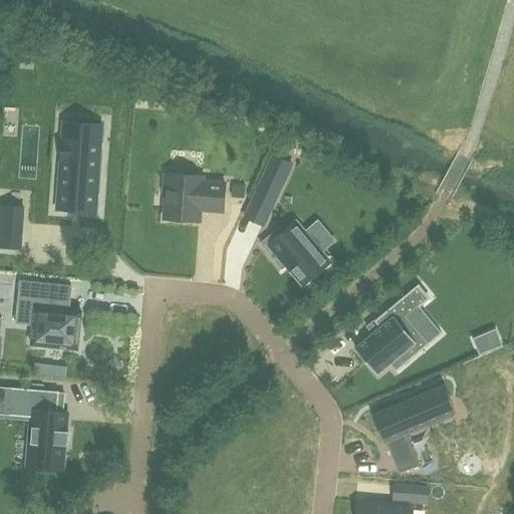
[(58,139),(52,207),(89,211),(98,122),(72,120),(71,139),(58,139)]
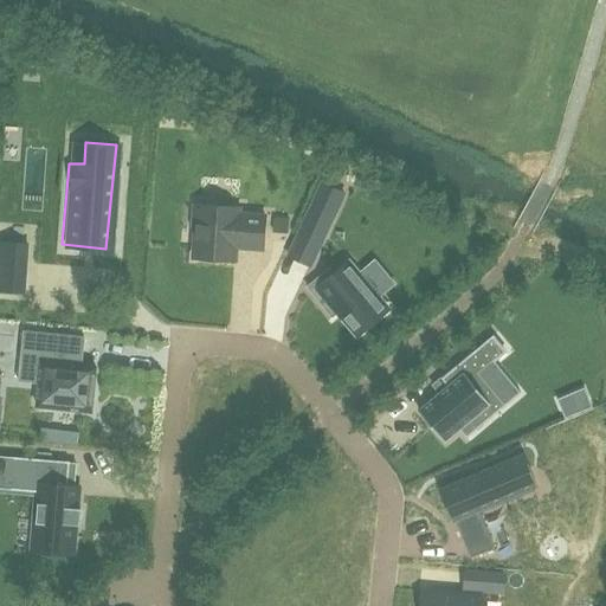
[(350,191),(354,181),(343,176),(340,186),(350,191)]
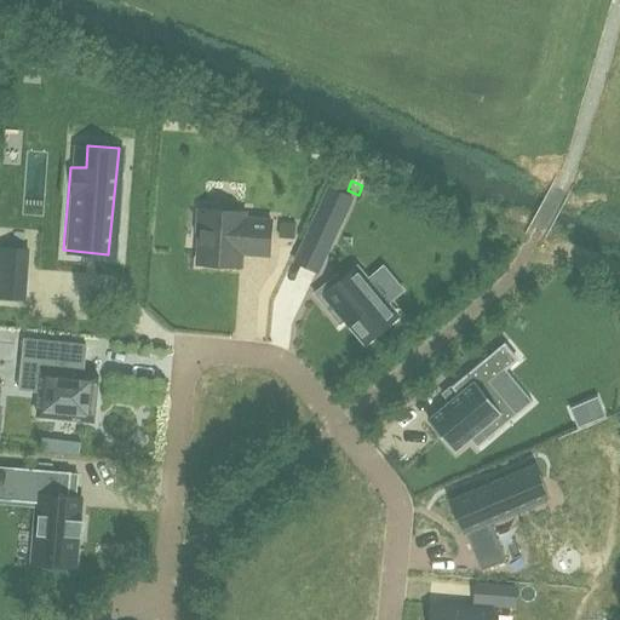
[(197,210),(196,231),(201,233),(199,264),(239,267),(240,251),(247,252),(269,254),(271,222),(242,219),(244,213),(197,210)]
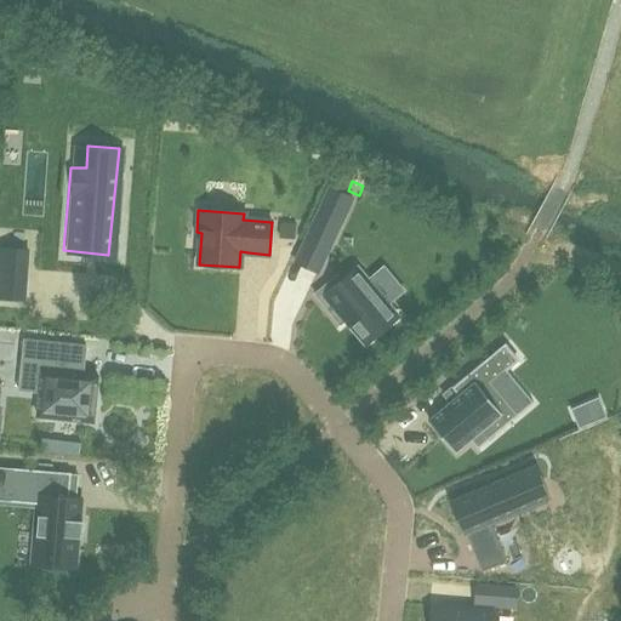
[(301,249),(320,257),(335,226),(317,217),(301,249)]
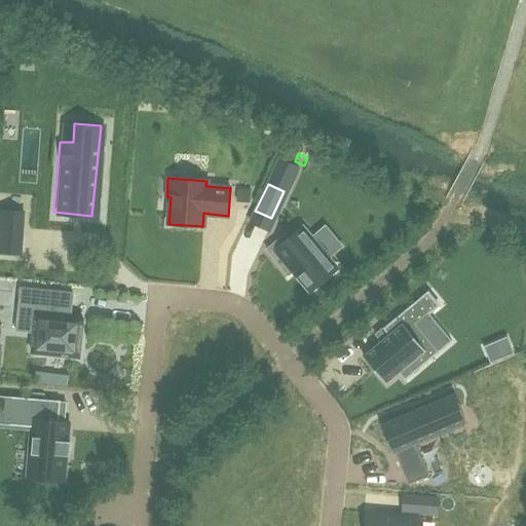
[(249,201),(250,189),(237,188),(236,201),(249,201)]
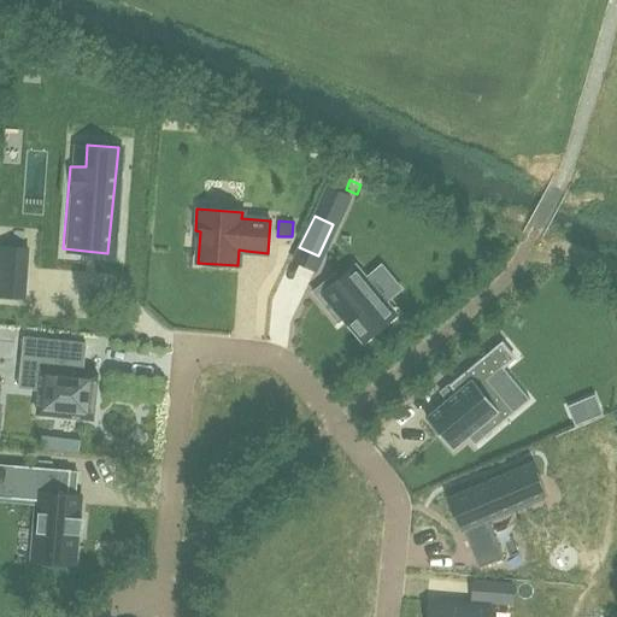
[(27,247),(0,246),(0,266),(25,268),(27,247)]
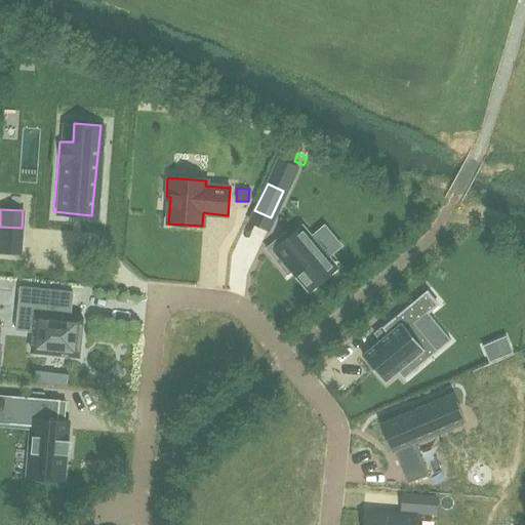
[(282,235),(266,248),(280,266),(285,261),(292,272),(309,291),(336,268),(328,258),(310,237),(301,227),(289,237),(286,240),(282,235)]
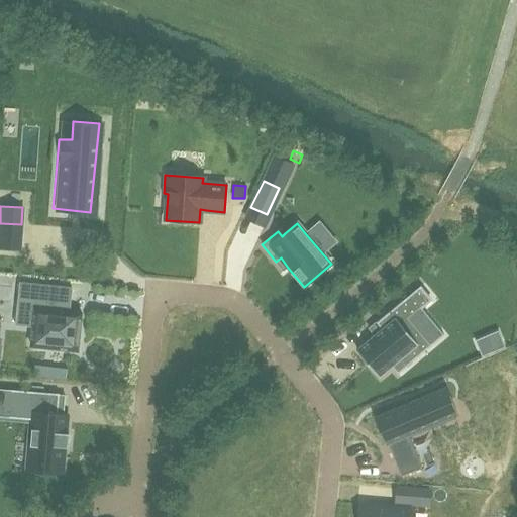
[(20,282),(17,306),(35,308),(31,345),(77,351),(82,313),(69,311),(72,287),(20,282)]
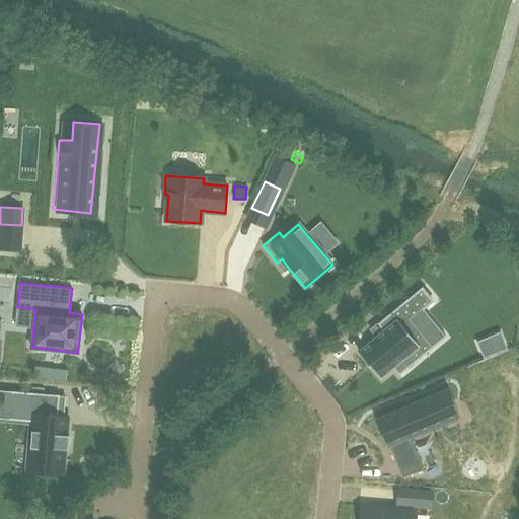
[(375,337),(358,350),(381,378),(393,369),(398,375),(433,347),(446,337),(424,310),(434,301),(422,287),(377,322),(382,329),(375,337)]
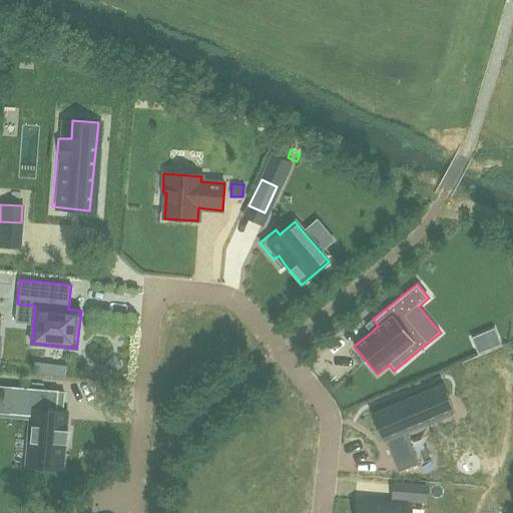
[(483,334),(471,339),(477,354),(489,349),(483,334)]
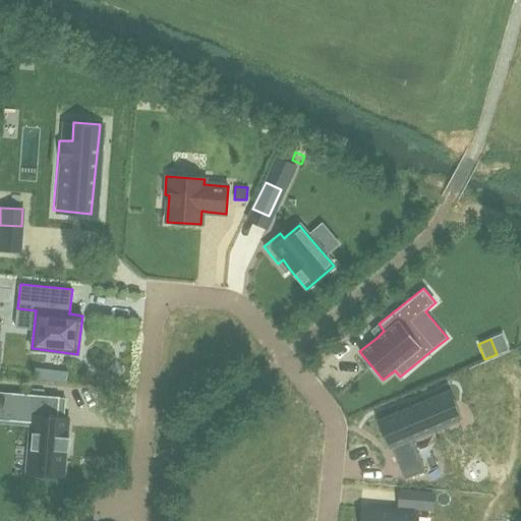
[(450,389),(375,420),(388,447),(390,446),(393,445),(396,452),(393,453),(404,479),(424,471),(411,441),(410,438),(451,420),(445,407),(455,402),(450,389)]
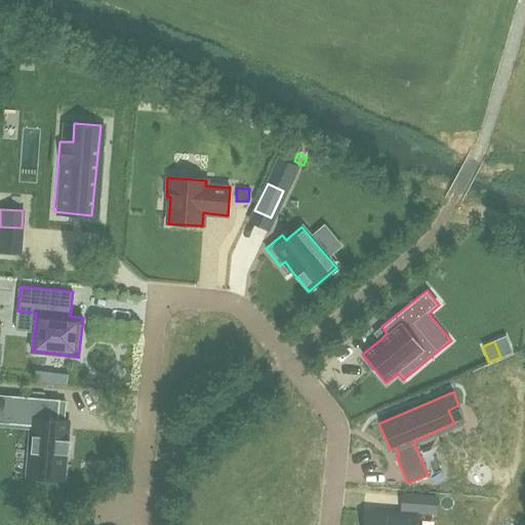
[(12,396),(10,423),(31,426),(28,471),(64,473),(66,454),(69,454),(70,440),(67,440),(68,420),(65,420),(57,419),(58,400),(12,396)]
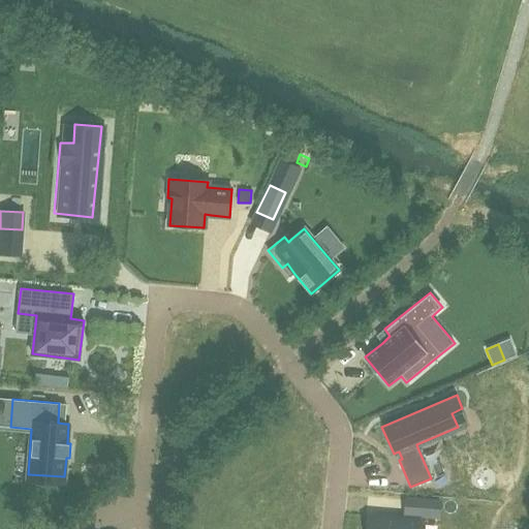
[(373,512),(371,528),(419,528),(422,517),(398,515),(397,518),(385,517),(385,514),(373,512)]
